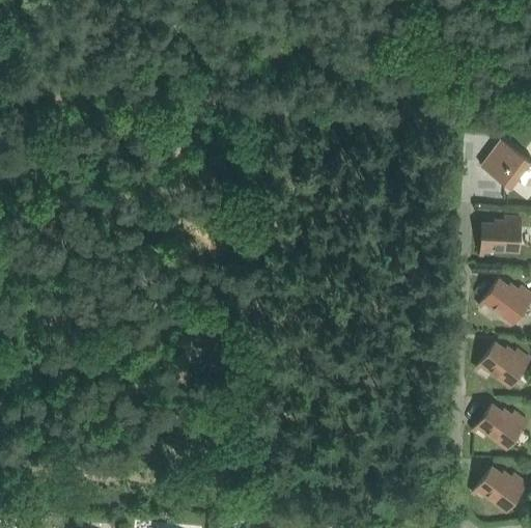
[(530,173),(530,163),(501,141),(481,168),(509,189),(516,178),(523,184),(530,173)]
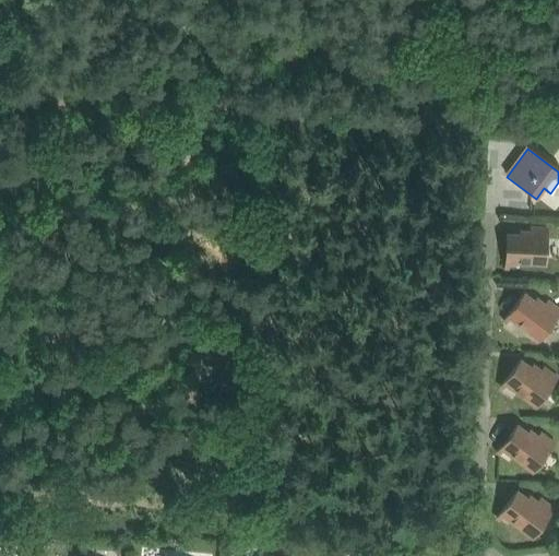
[(509,263),(531,264),(547,265),(548,231),(531,229),(531,237),(508,236),(506,270),(509,270),(509,263)]
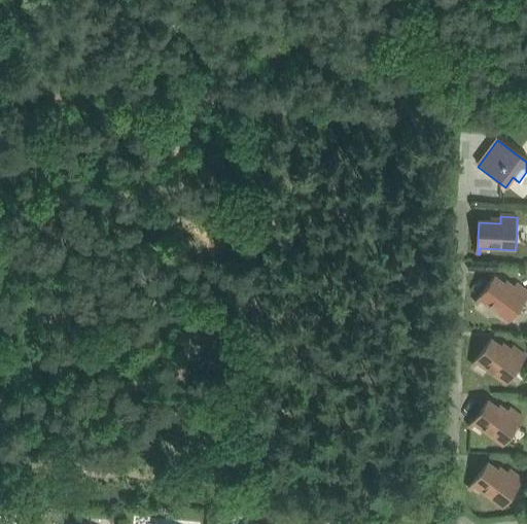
[(481,301),(510,321),(526,298),(526,293),(517,285),(512,291),(494,278),(476,304),(478,306),(481,301)]
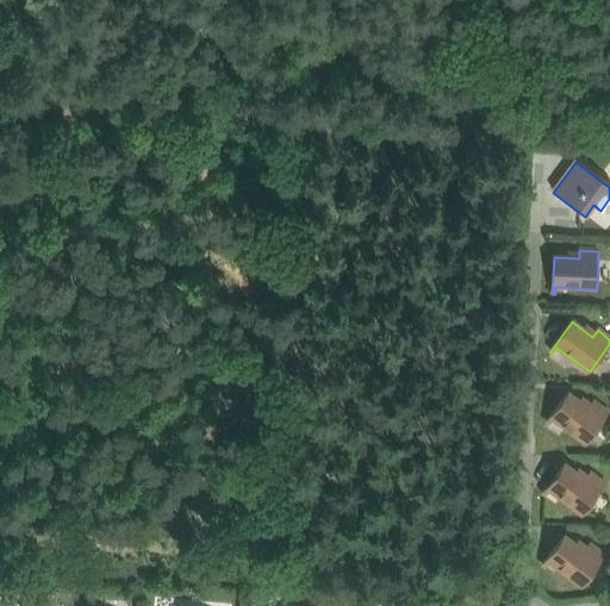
[(553,420),(586,445),(609,414),(593,403),(589,410),(568,394),(546,424),(549,426),(553,420)]
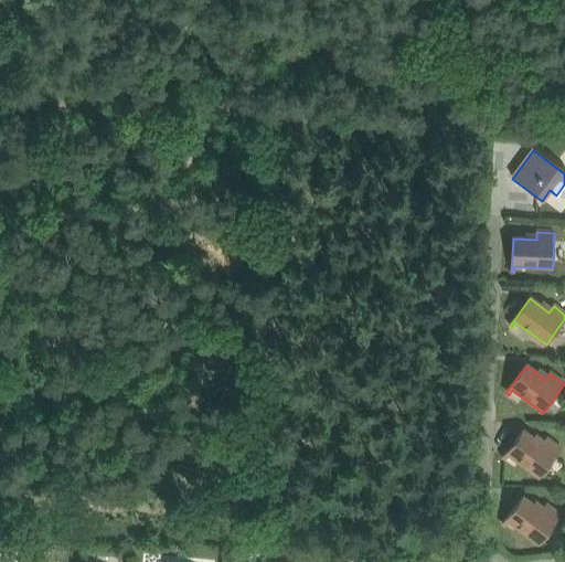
[(509,455),(540,479),(561,451),(546,439),(542,446),(523,432),(502,459),(504,460),(509,455)]
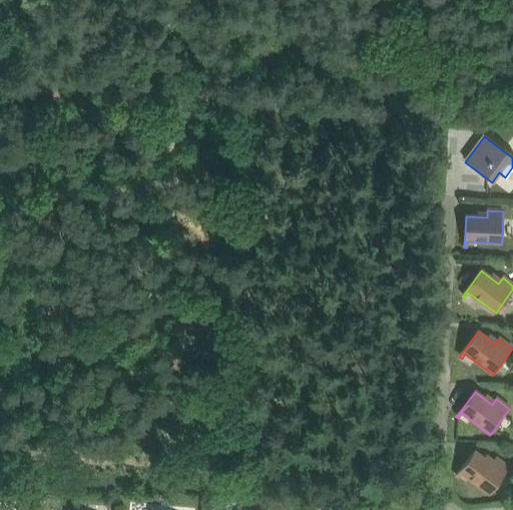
[(474,452),(456,477),(458,478),(462,474),(489,494),(508,469),(496,459),(492,465),(474,452)]
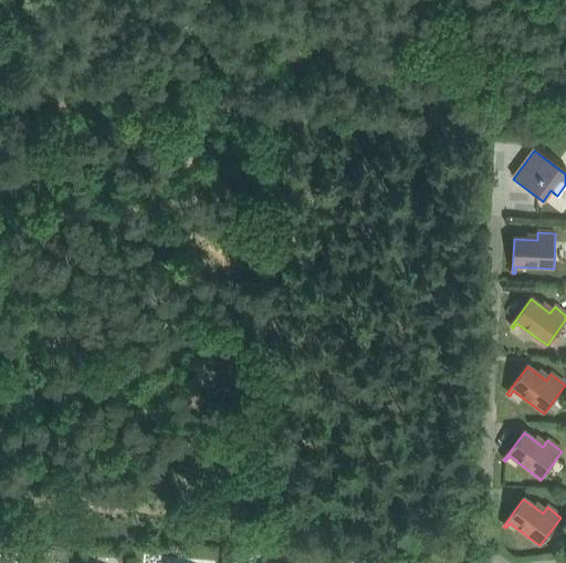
All buildings are outlined.
